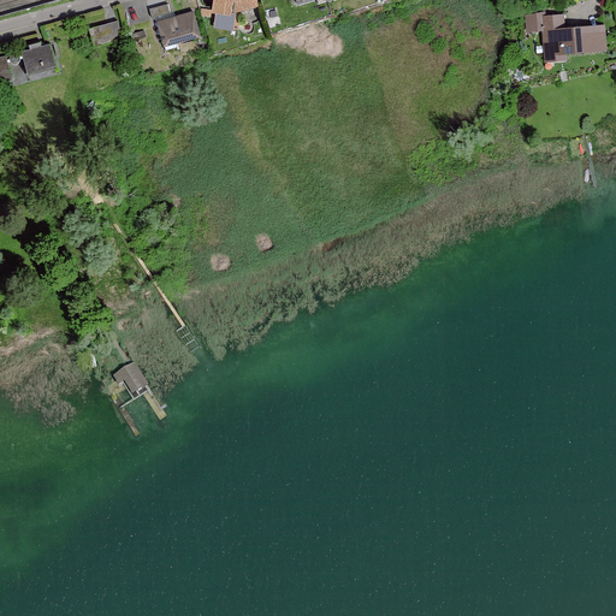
[(215,0),(215,6),(214,7),(214,9),(215,10),(215,11),(217,12),(219,12),(217,25),(231,28),(234,11),(256,5),(255,0),(215,0)]
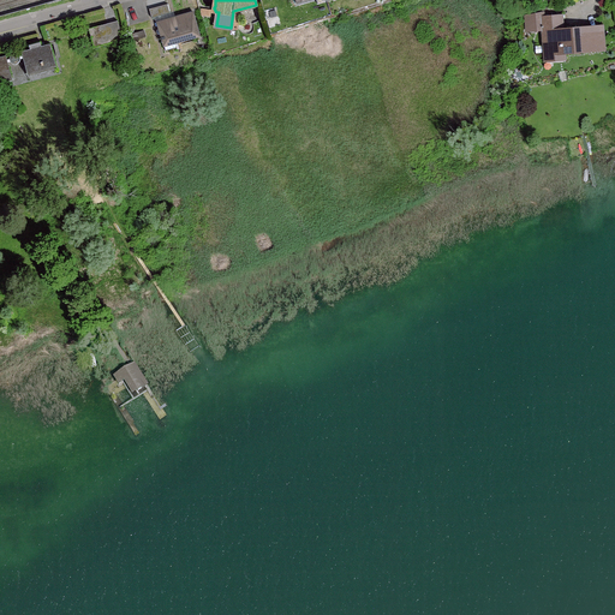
[(167,4),(149,10),(151,18),(169,13),(167,4)]
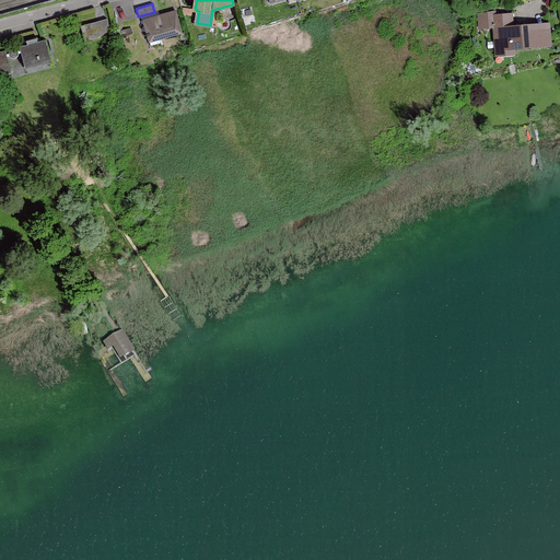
[(175,11),(143,21),(144,26),(143,26),(142,28),(142,32),(146,33),(147,32),(149,43),(150,43),(151,46),(161,43),(160,39),(182,33),(175,11)]
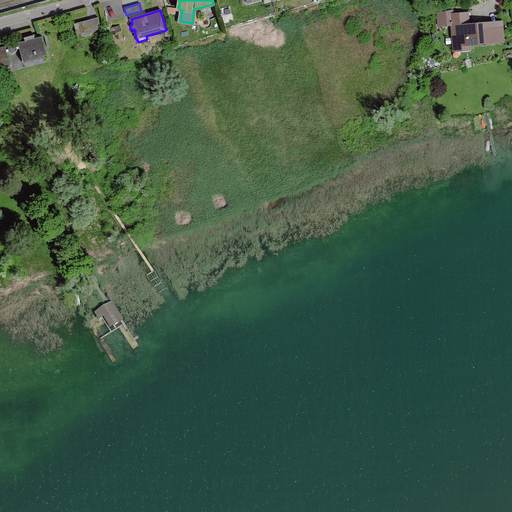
[(470,44),(503,41),(502,28),(490,29),(486,29),(485,23),(468,25),(467,13),(452,15),(451,12),(440,14),(441,25),(452,24),(454,51),(470,49),(470,44)]
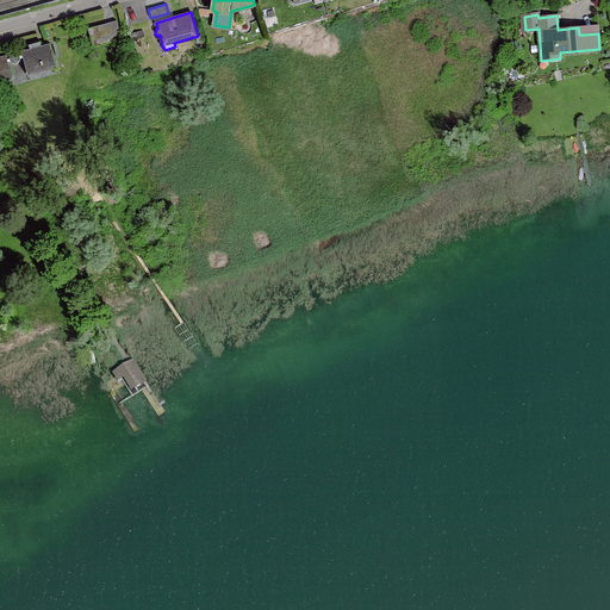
[(117,20),(88,29),(93,47),(122,39),(117,20)]
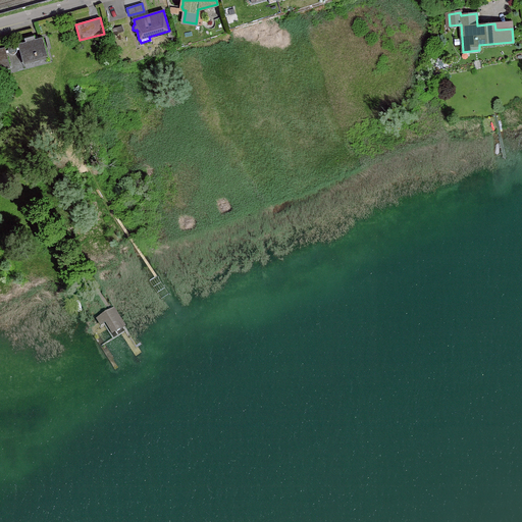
[(25,42),(17,44),(18,47),(16,48),(15,47),(14,46),(13,45),(11,46),(10,46),(9,47),(8,48),(8,50),(6,51),(5,47),(0,48),(0,68),(10,65),(6,53),(8,52),(9,53),(11,54),(12,55),(14,54),(15,54),(16,53),(17,52),(17,50),(19,49),(22,62),(47,55),(43,37),(35,39),(34,36),(24,39),(25,42)]
